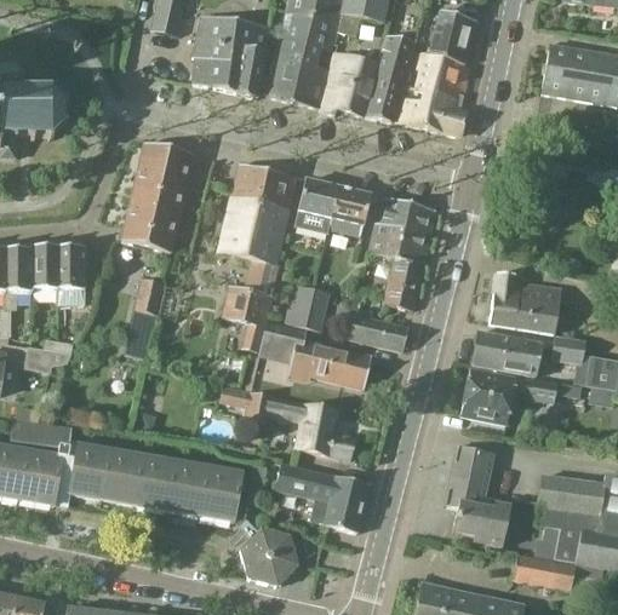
[(158,0),(152,27),(178,33),(184,0),(158,0)]
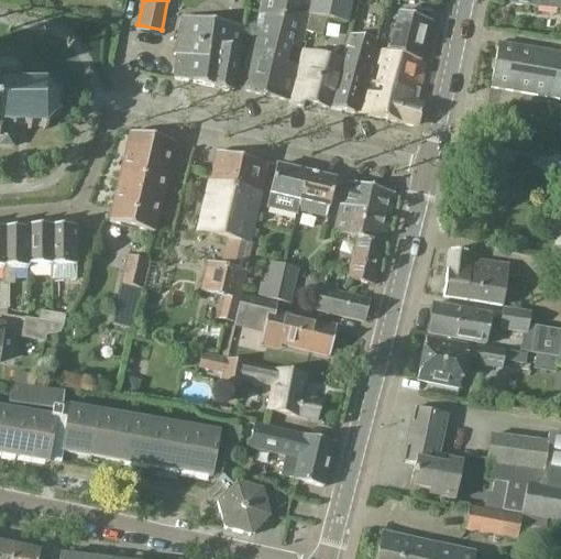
[(262,0),(261,9),(308,20),(309,13),(311,0),(262,0)]
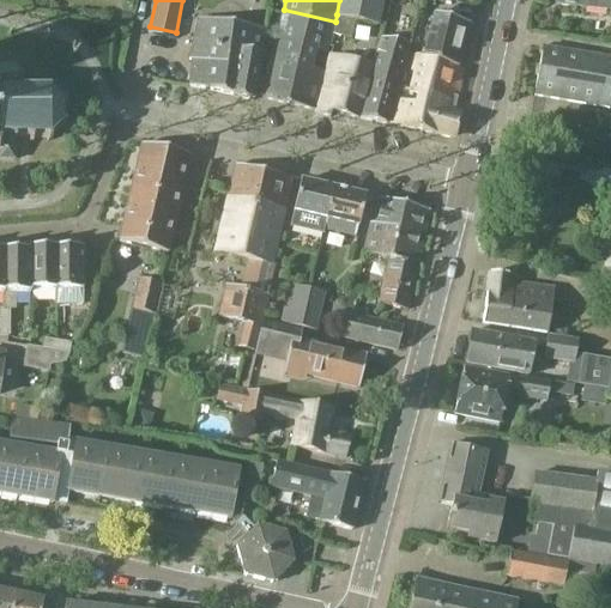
[(339,0),(337,14),(356,18),(356,17),(377,22),(382,0),(339,0)]
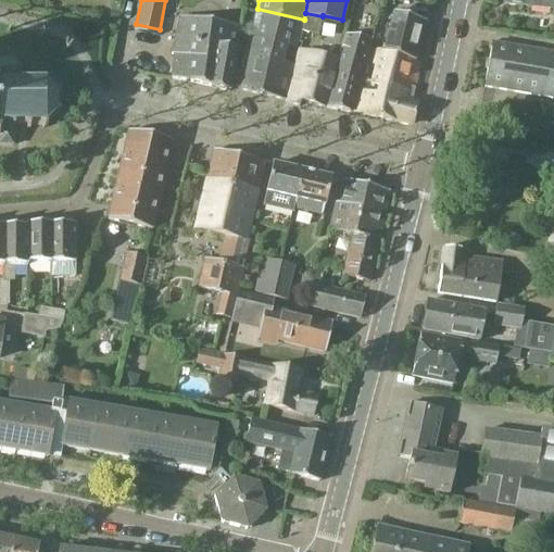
[(110,20),(120,22),(122,10),(113,8),(110,20)]
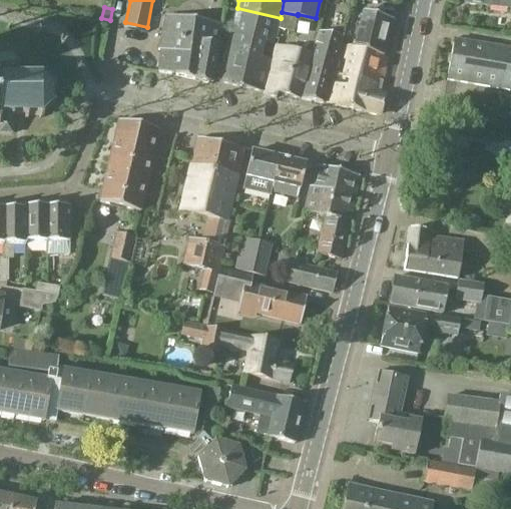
[(224,64),(220,63),(217,77),(221,77),(220,79),(264,90),(271,61),(260,58),(265,38),(276,41),(280,26),(281,18),(237,8),(224,64)]
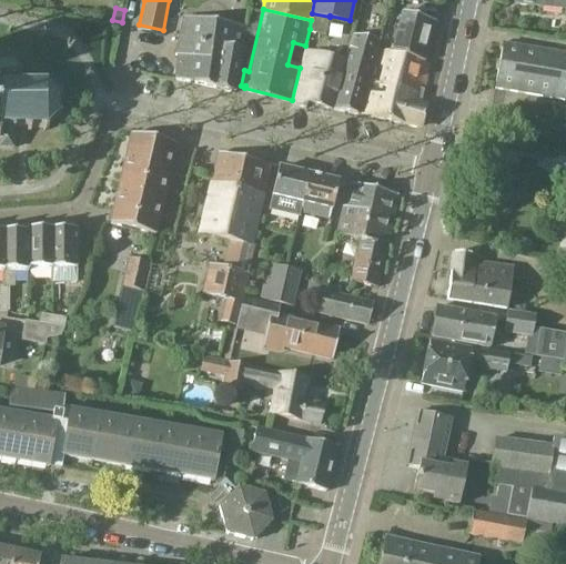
[(403,10),(393,50),(428,59),(438,19),(403,10)]
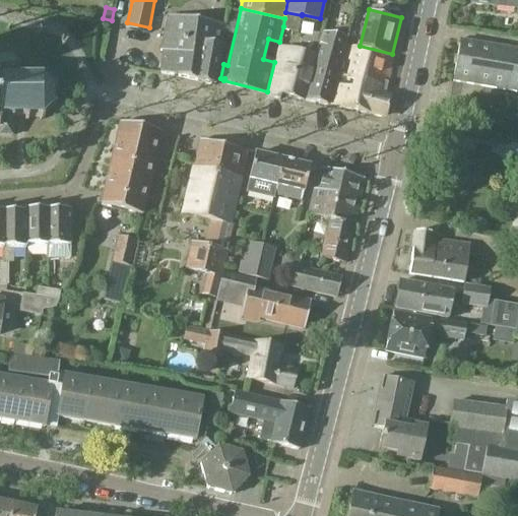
[(216,77),(220,78),(223,64),(219,63),(222,41),(221,41),(224,20),(169,11),(162,48),(165,48),(159,69),(198,75),(198,78),(216,82),(216,77)]
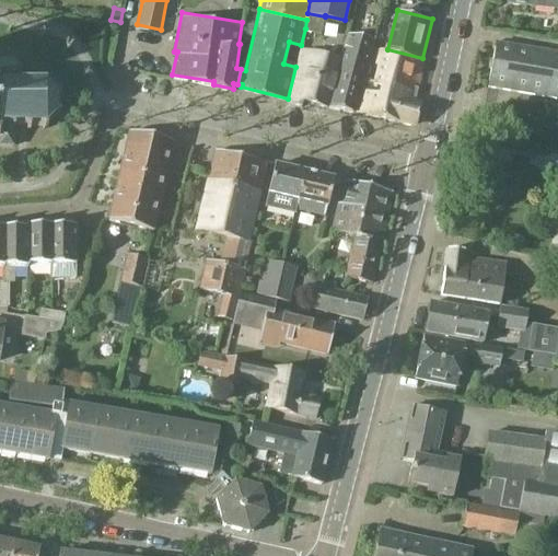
[(322,32),(325,16),(307,13),(306,20),(305,29),(316,31),(322,32)]
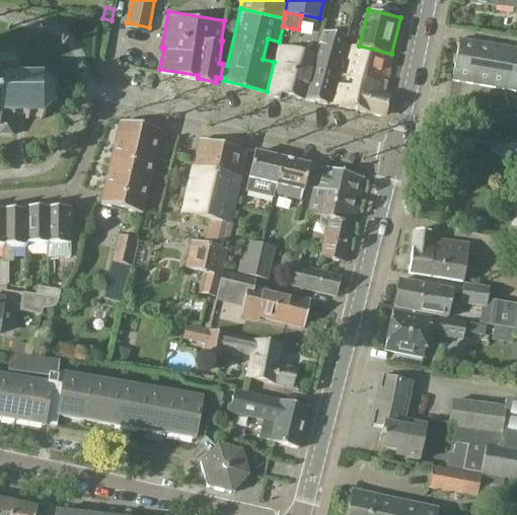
[(329,102),(347,35),(323,29),(305,97),(329,102)]
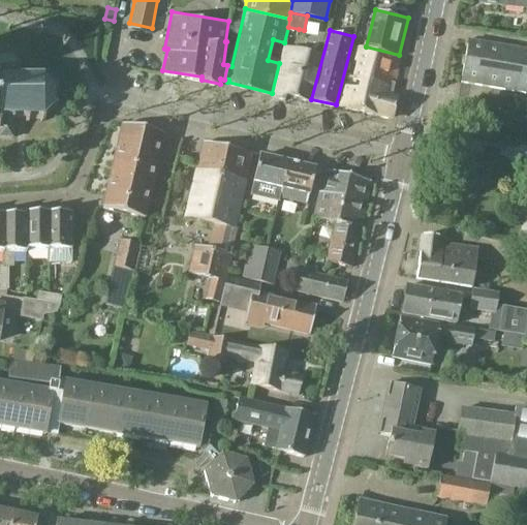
[(526,47),(469,37),(463,79),(526,90),(526,47)]
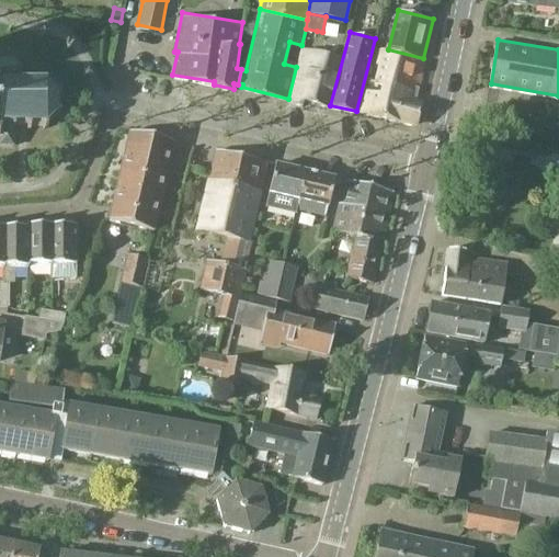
[(340,56),(311,49),(304,47),(291,101),(304,104),(305,100),(329,105),(340,56)]
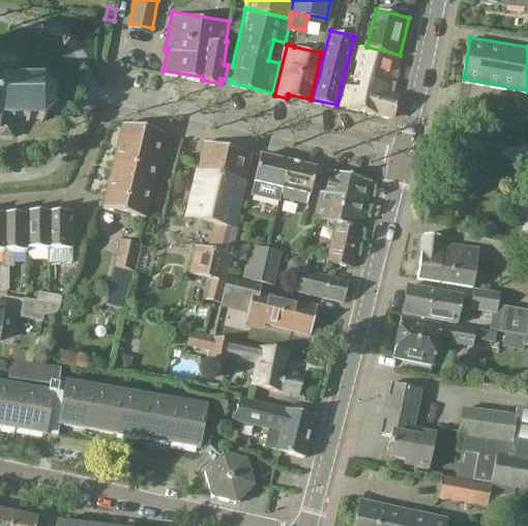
[(353,45),(336,105),(392,118),(398,96),(391,95),(402,57),(353,45)]
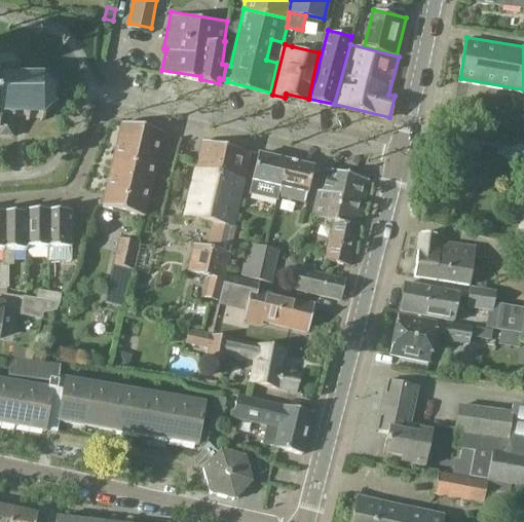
[(13,54),(12,58),(0,58),(0,134),(13,135),(13,118),(14,118),(14,115),(27,115),(27,118),(30,118),(30,115),(41,115),(42,118),(45,117),(44,114),(54,105),(58,106),(58,102),(54,101),(55,89),(59,88),(58,85),(54,86),(44,77),(46,75),(44,72),(42,75),(31,75),(31,72),(28,72),(28,75),(16,75),(20,73),(23,74),(24,71),(20,70),(20,65),(23,64),(22,61),(19,63),(14,59),(15,56),(13,54)]
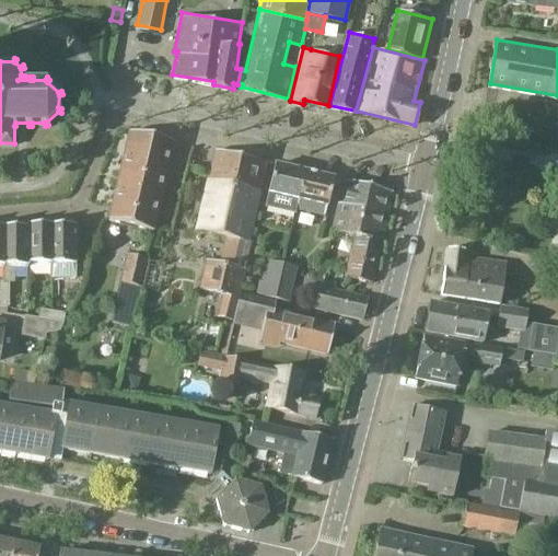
[(131,127),(109,216),(154,227),(175,137),(131,127)]
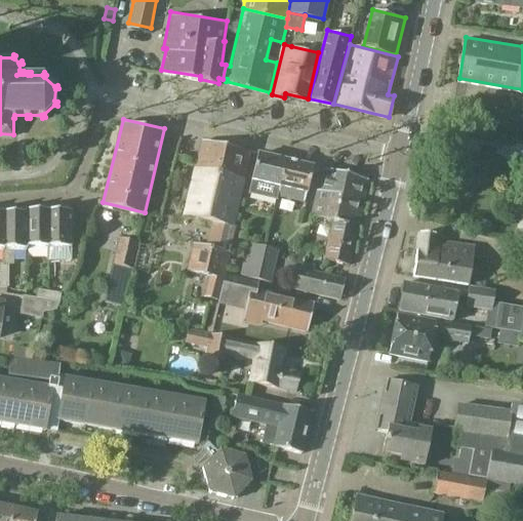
[(203,138),(185,212),(213,218),(207,244),(194,241),(188,268),(210,273),(205,293),(217,296),(236,223),(233,223),(250,150),(203,138)]
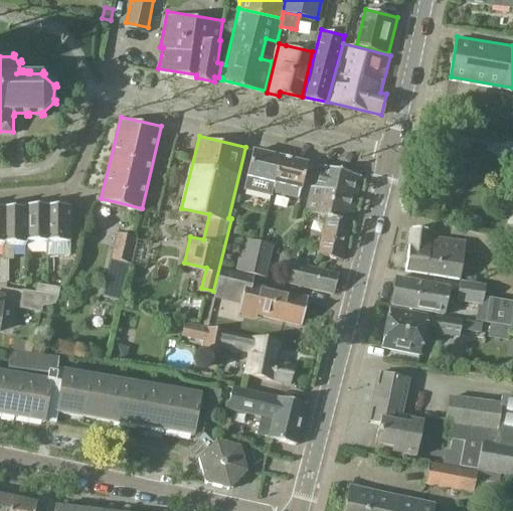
[(244,186),(272,193),(274,188),(275,181),(281,155),(253,149),(244,186)]
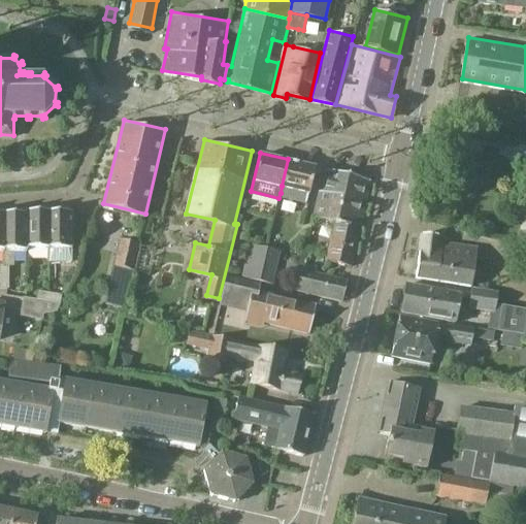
[(316,166),(288,159),(282,186),(281,193),(307,200),(316,166)]
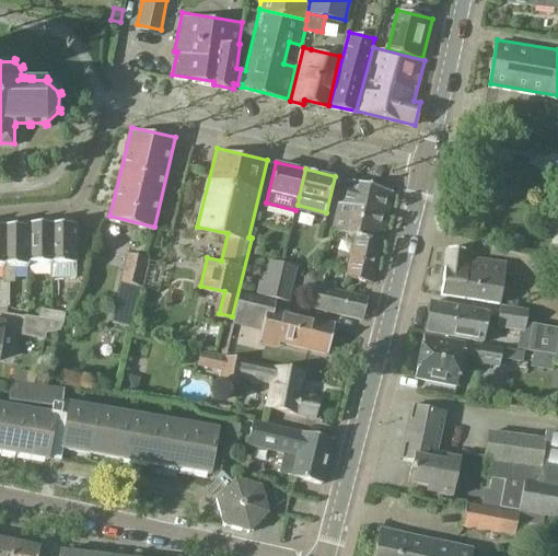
[(345,176),(334,227),(357,232),(347,273),(373,279),(394,187),(345,176)]
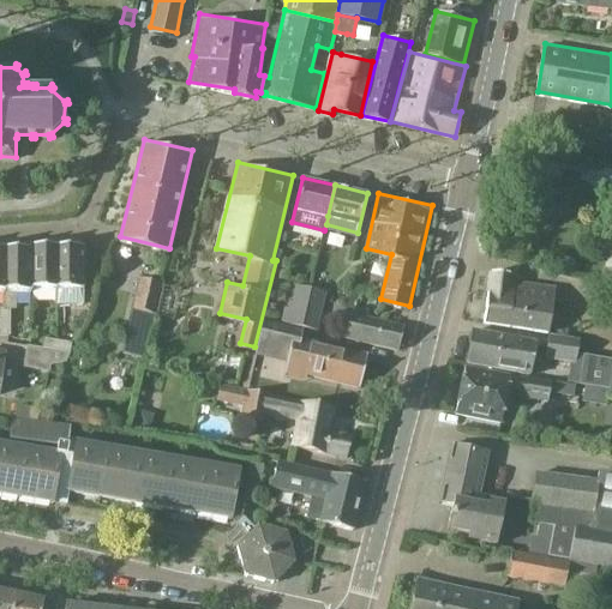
[(30,243),(30,247),(33,287),(58,287),(58,243),(54,243),(54,249),(48,249),(48,243),(30,243)]
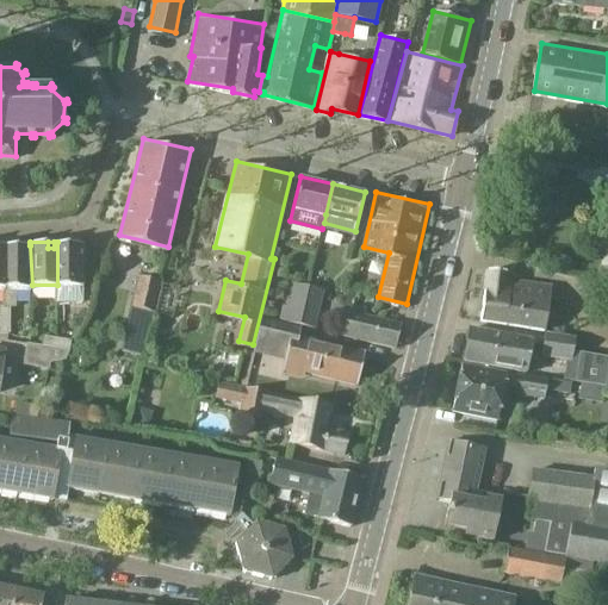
[(57,242),(57,285),(57,300),(82,300),(82,270),(82,242),(66,242),(66,248),(60,248),(60,242),(57,242)]
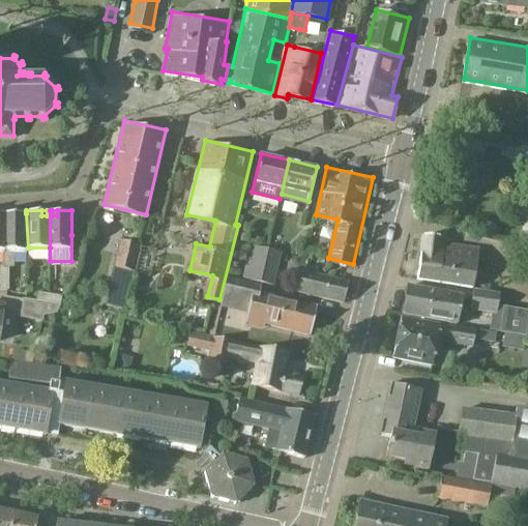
[(28,251),(28,247),(26,213),(12,213),(12,218),(6,218),(7,213),(4,213),(5,251),(5,265),(8,265),(13,264),(13,251),(28,251)]
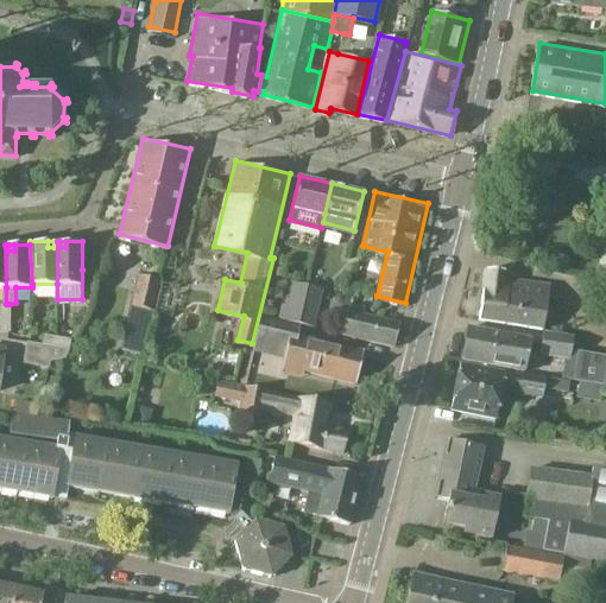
[(510,270),(490,266),(481,316),(545,328),(553,284),(509,277),(510,270)]
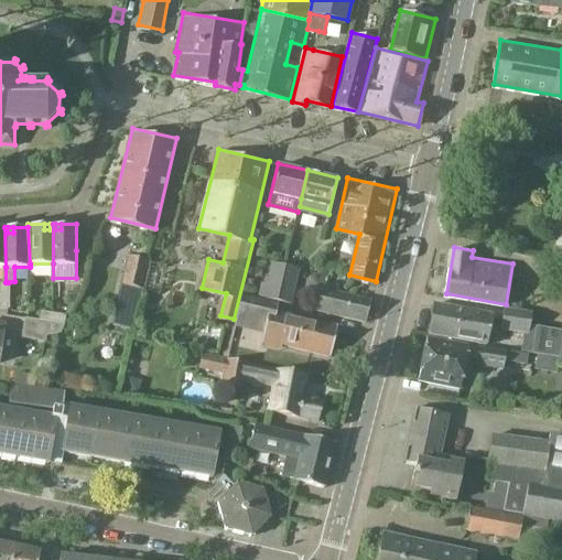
[(131,326),(147,259),(130,255),(115,323),(131,326)]
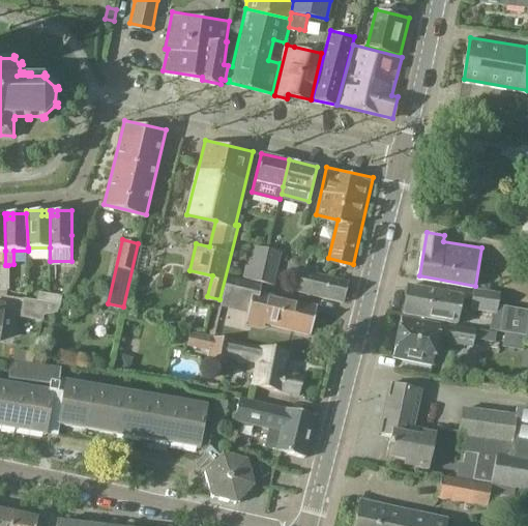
[(255,274),(263,276),(269,247),(258,244),(255,257),(258,258),(255,274)]
